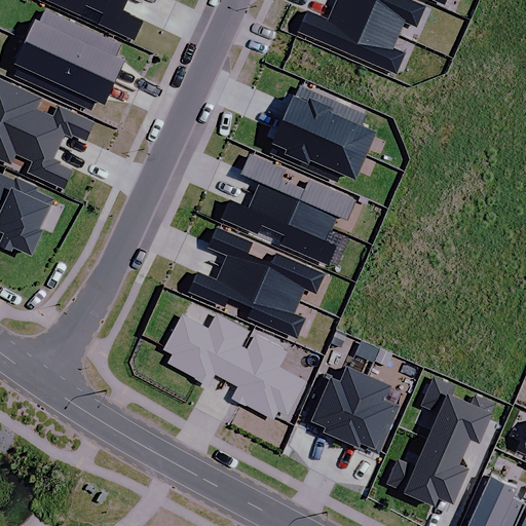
[(125,0),(41,0),(133,42),(142,24),(120,13),(125,0)]
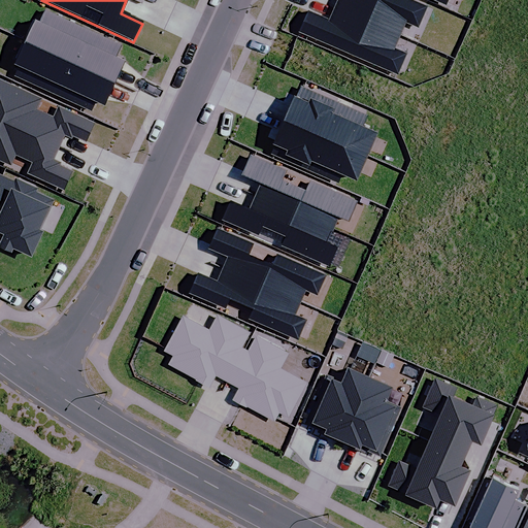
[(337,0),(333,9),(398,38),(405,22),(417,27),(426,7),(407,0),(337,0)]
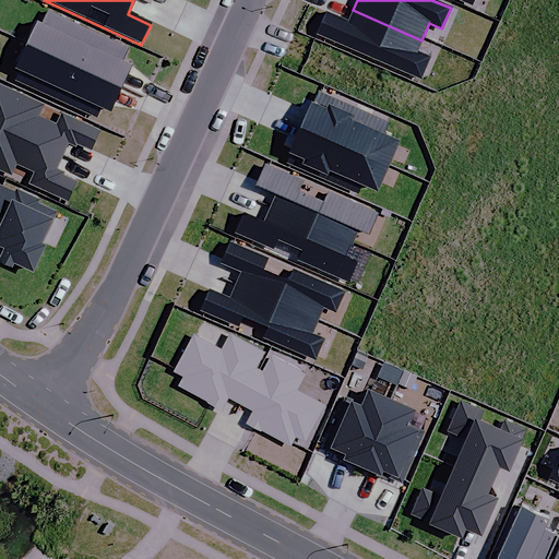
[(421,40),(353,10),(347,23),(326,13),(317,34),(420,80),(429,59),(416,54),(421,40)]
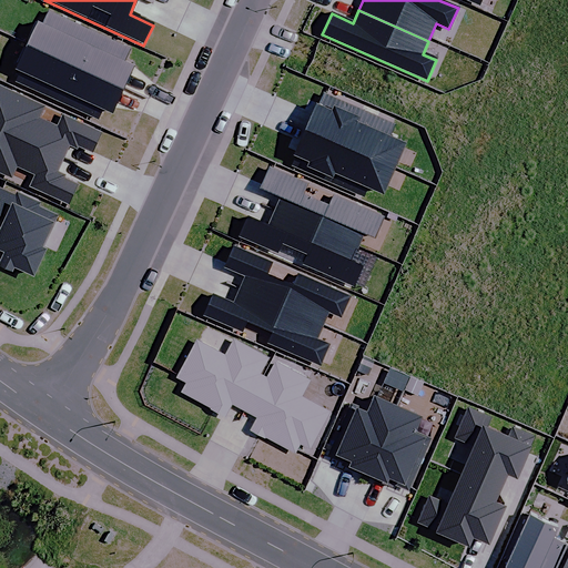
[(34,24),(24,46),(121,90),(132,68),(122,63),(129,50),(48,12),(41,28),(34,24)]
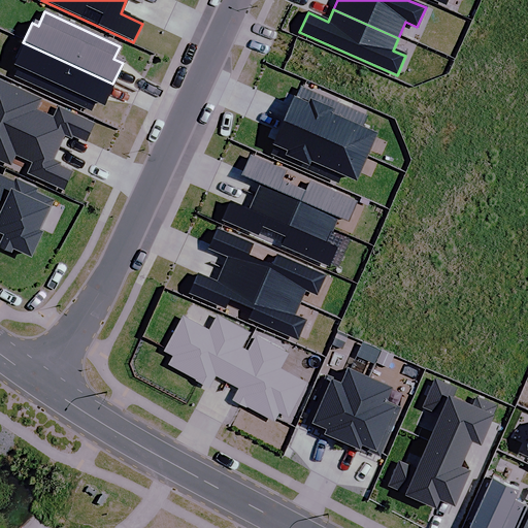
[(112,84),(23,42),(12,65),(19,68),(14,77),(90,111),(93,104),(102,108),(112,84)]
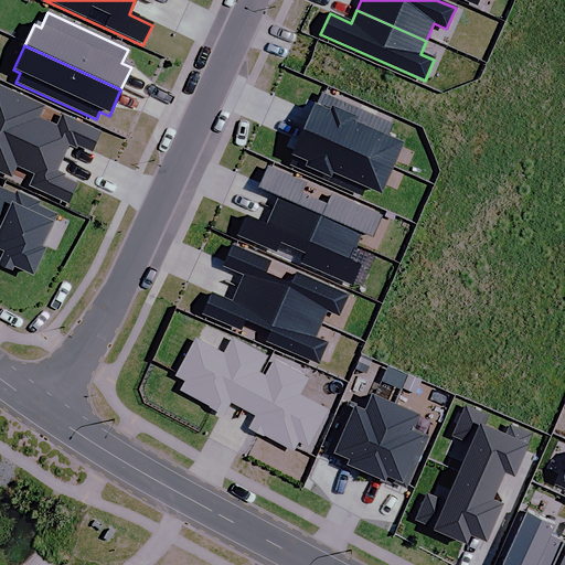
[(43,107),(0,87),(0,130),(62,159),(68,146),(89,156),(100,134),(61,115),(55,127),(38,118),(43,107)]
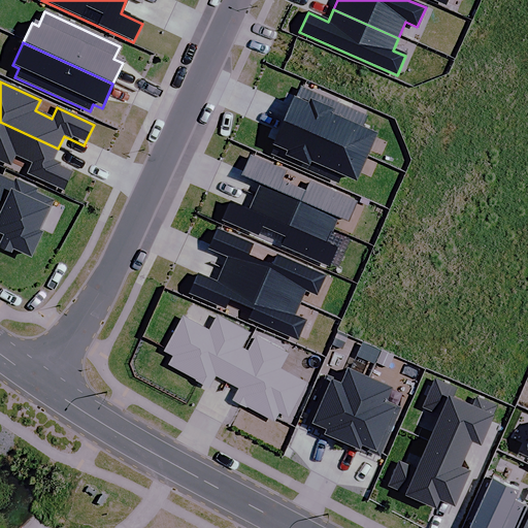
[(298,87),(283,120),(366,157),(375,135),(361,129),(366,118),(298,87)]
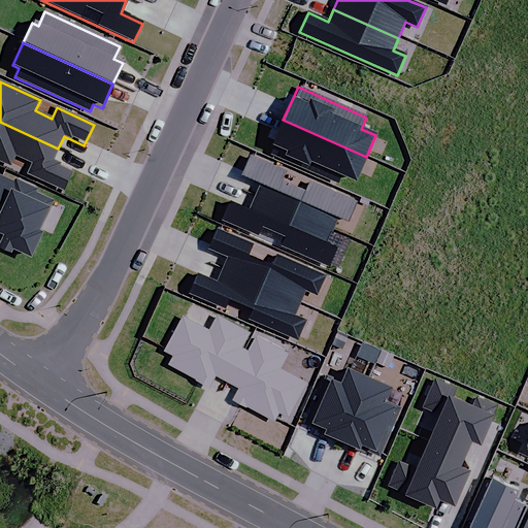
[(366,157),(283,120),(268,154),(337,185),(340,176),(355,183),(366,157)]
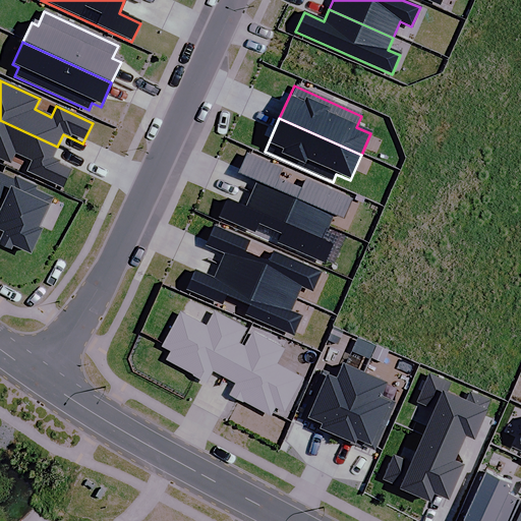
[(57,147),(0,120),(0,159),(9,164),(14,153),(32,161),(26,172),(62,187),(70,170),(50,161),(57,147)]
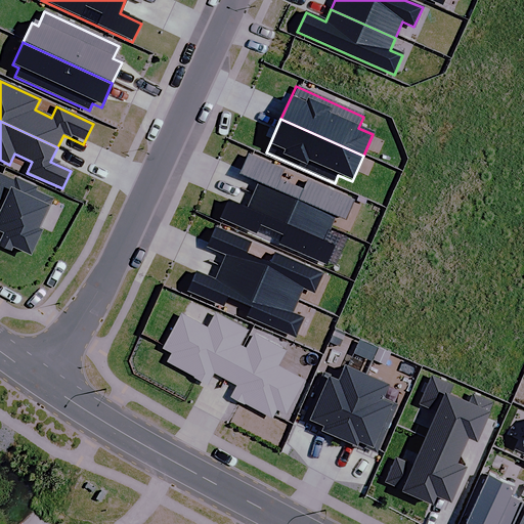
[(258,183),(252,197),(330,231),(335,218),(345,222),(354,202),(307,181),(303,191),(279,181),(284,171),(250,156),(241,176),(258,183)]
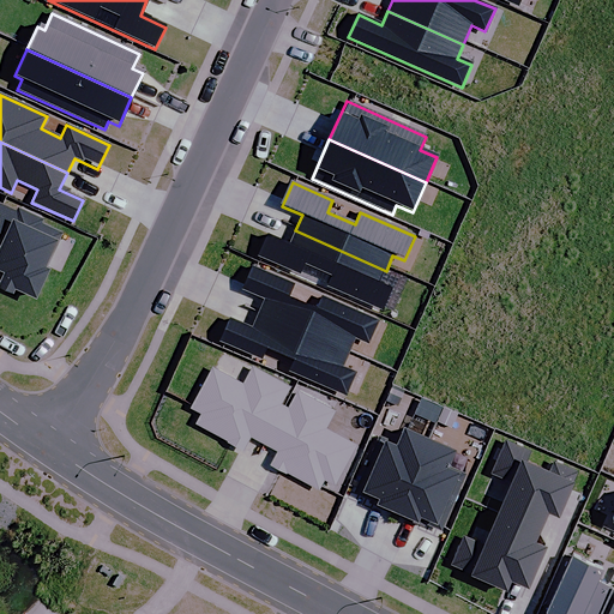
[(16,211),(2,205),(0,210),(0,274),(2,276),(0,281),(0,292),(10,298),(13,292),(34,301),(47,272),(43,270),(60,233),(41,223),(42,221),(17,209),(16,211)]
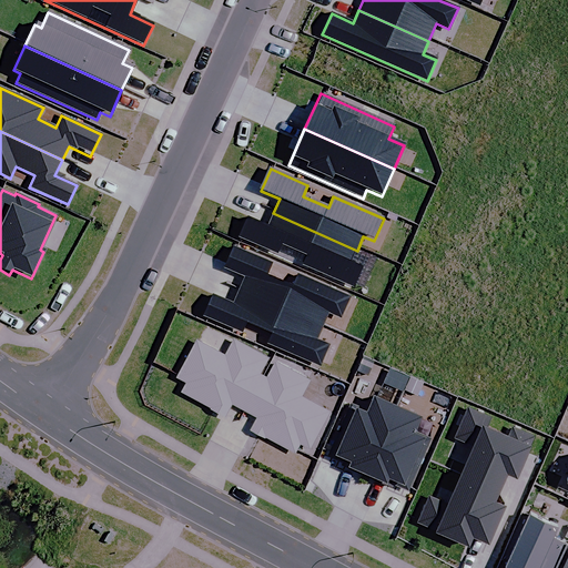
[(357,251),(273,213),(266,227),(247,219),(240,236),(276,253),(280,244),(307,256),(303,265),(353,287),(367,255),(357,251)]
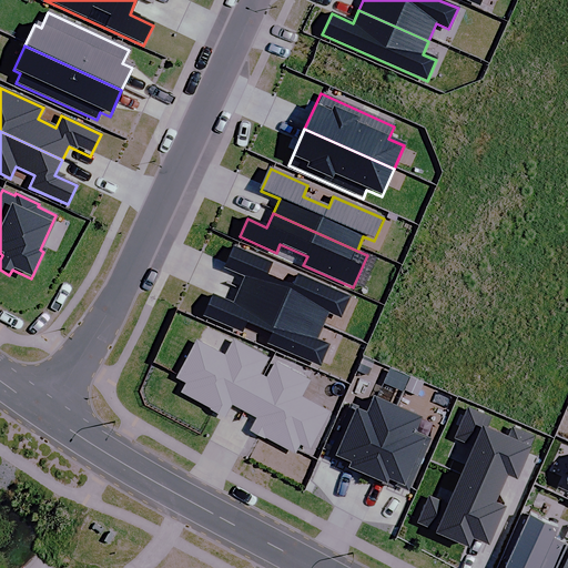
[(244,276),(239,290),(323,327),(328,314),(340,318),(350,298),(298,275),(293,288),(265,276),(271,264),(234,247),(224,267),(244,276)]
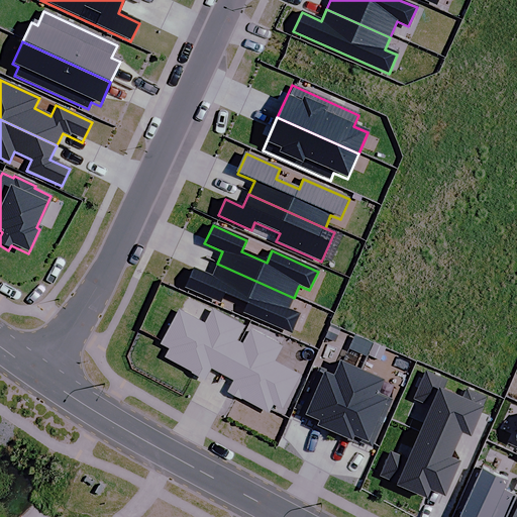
[(294,298),(217,264),(211,277),(194,270),(186,288),(219,303),(223,293),(247,304),(243,313),(290,334),(298,315),(288,310),(294,298)]
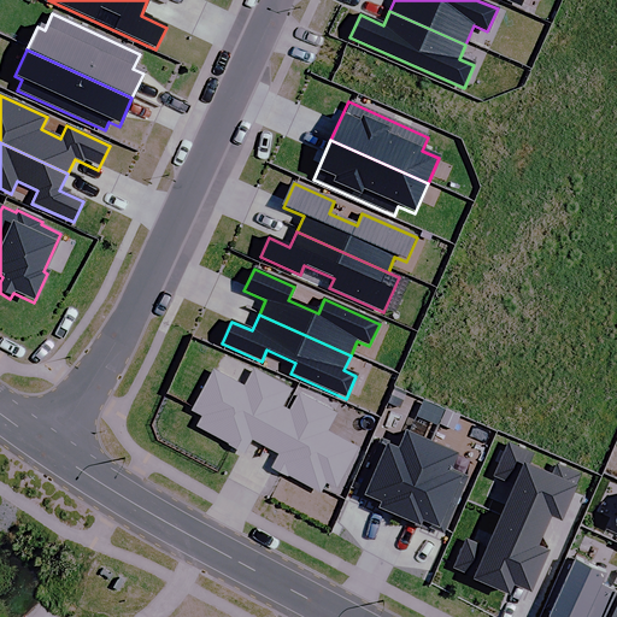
[(251,441),(264,448),(285,410),(281,409),(291,389),(253,370),(244,388),(212,372),(192,411),(203,417),(195,428),(244,453),(251,441)]
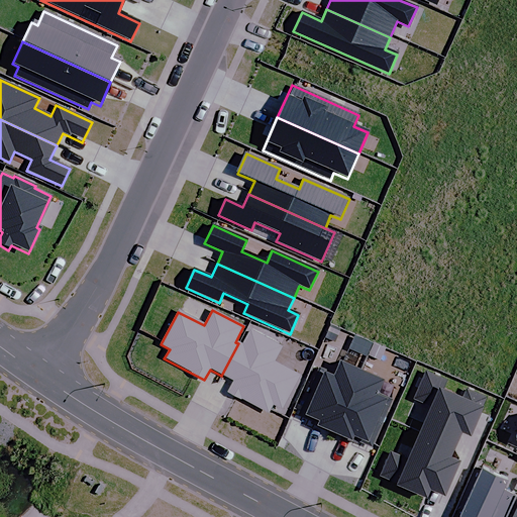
[(238,343),(221,376),(233,382),(227,393),(267,414),(273,403),(283,408),(300,376),(274,363),(282,347),(249,331),(242,345),(238,343)]
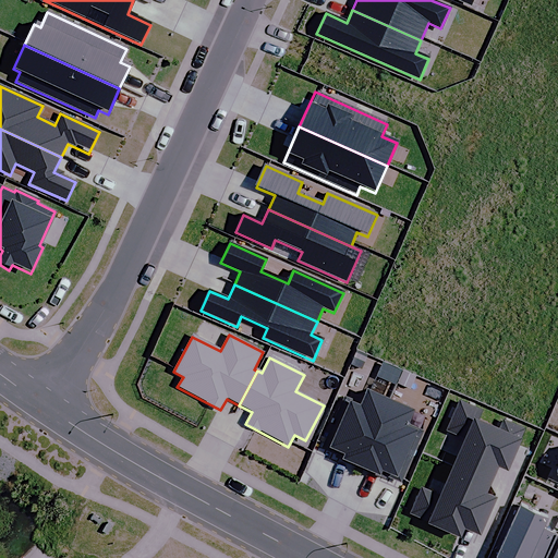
[(361,470),(391,402),(367,391),(361,407),(344,399),(323,449),(337,456),(336,459),(361,470)]
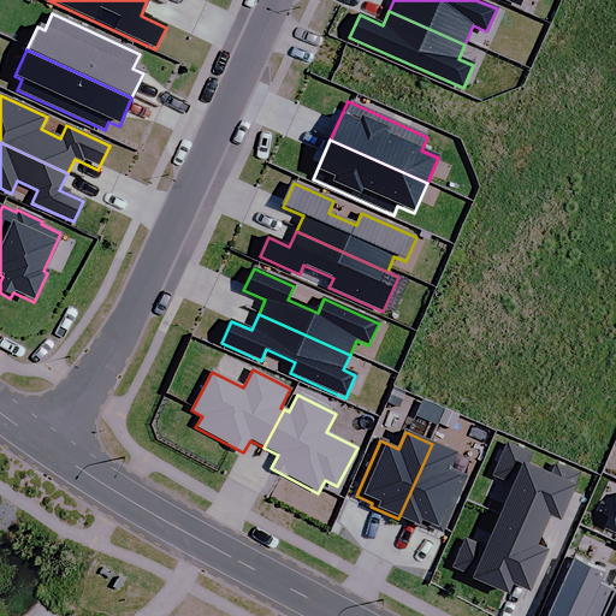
[(432,444),(398,519),(419,527),(421,521),(443,531),(466,478),(449,469),(456,454),(432,444)]
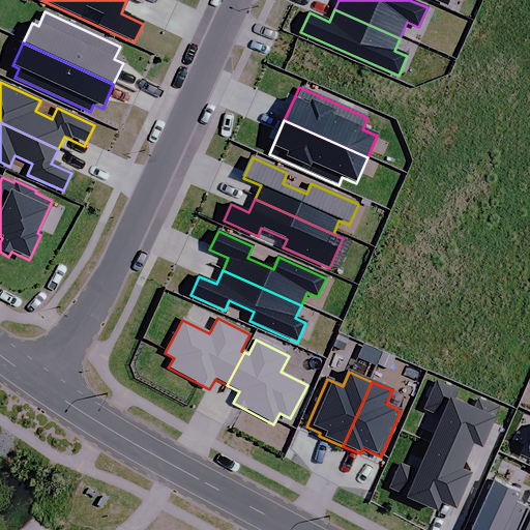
[(440,417),(429,444),(464,460),(471,445),(480,449),(498,410),(478,401),(474,410),(453,402),(458,391),(437,383),(424,411),(440,417)]
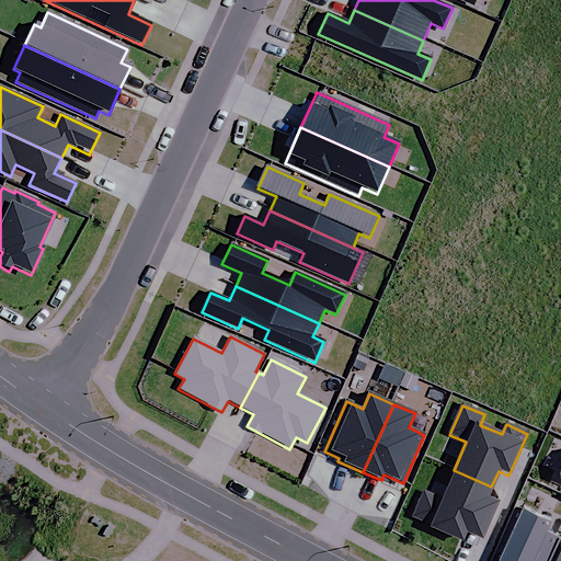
[(491,487),(454,470),(441,499),(424,492),(413,517),(431,526),(430,528),(461,542),(466,533),(482,539),(497,502),(487,496),(491,487)]
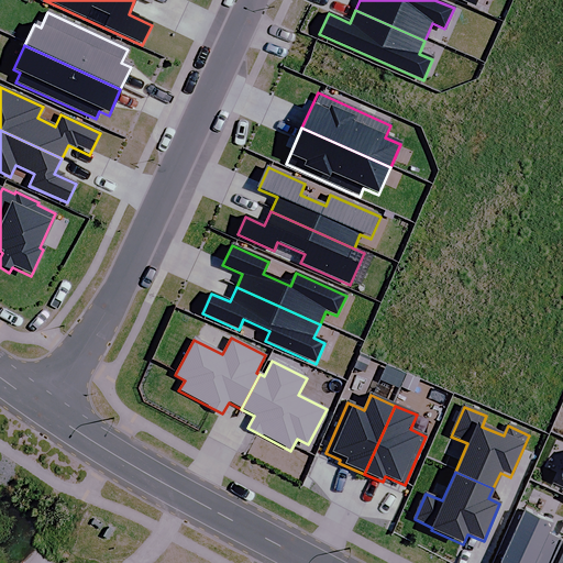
[(553,523),(526,510),(500,562),(550,562),(561,541),(548,536),(553,523)]
